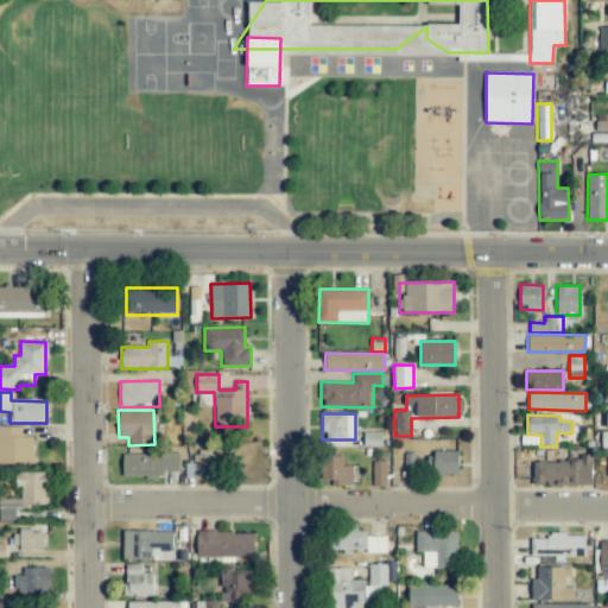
[(21,426),(0,426),(0,463),(33,463),(32,437),(21,437),(21,426)]
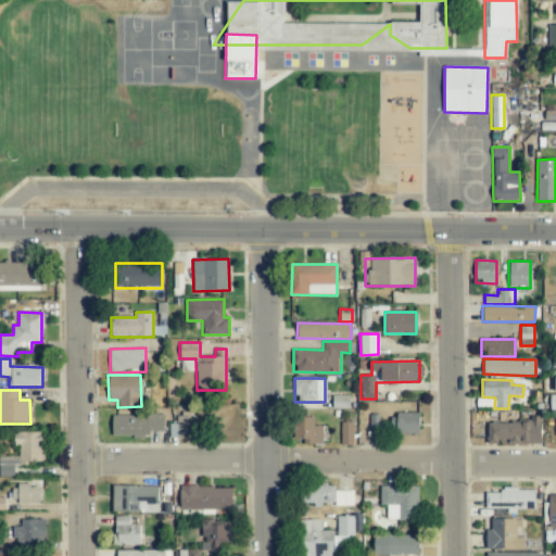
[(349,408),(349,395),(332,395),(331,407),(349,408)]
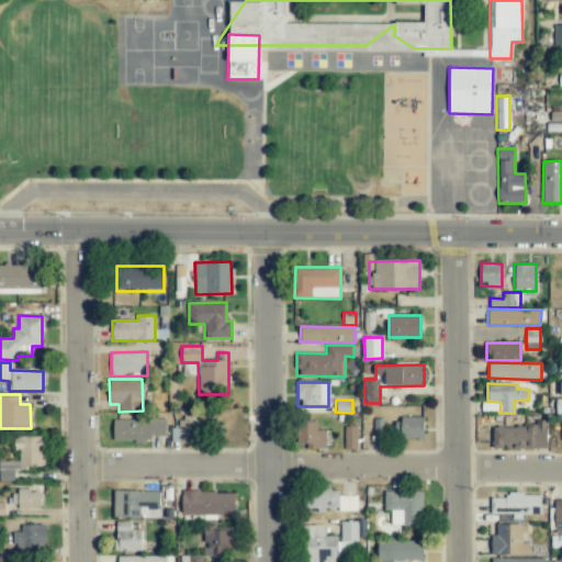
[(166,419),(113,418),(112,441),(148,441),(148,437),(165,437),(166,419)]
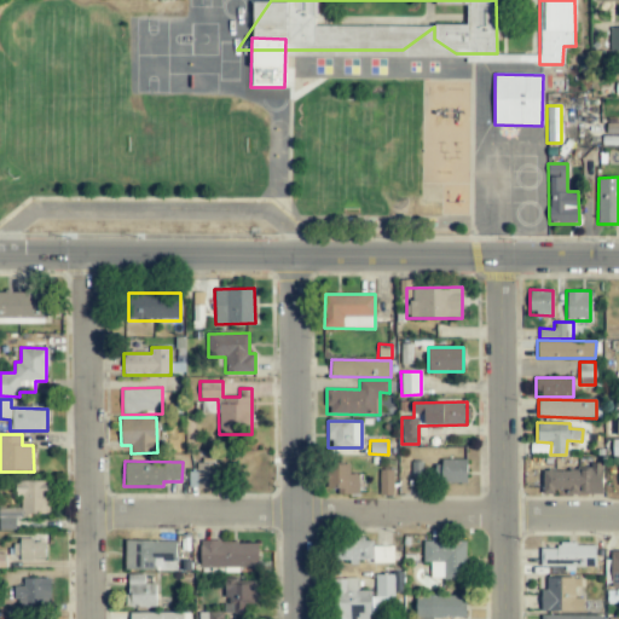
[(467,461),(435,461),(435,482),(467,482),(467,461)]
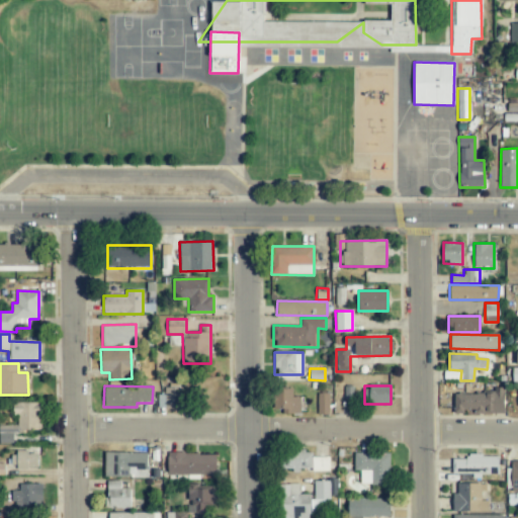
[(184,386),(165,387),(165,395),(158,395),(158,408),(185,408),(184,386)]
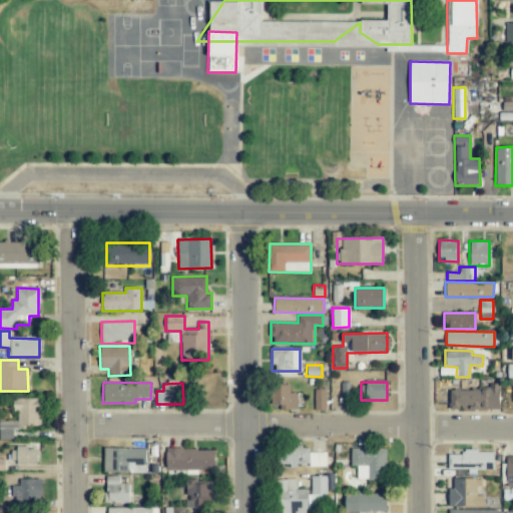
[(298,393),(290,393),(290,384),(272,385),(272,405),(280,405),(280,410),(298,410),(298,393)]
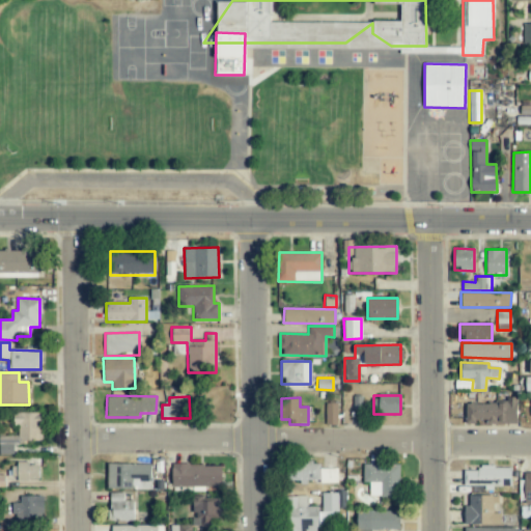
[(516,423),(516,402),(466,401),(465,423),(516,423)]
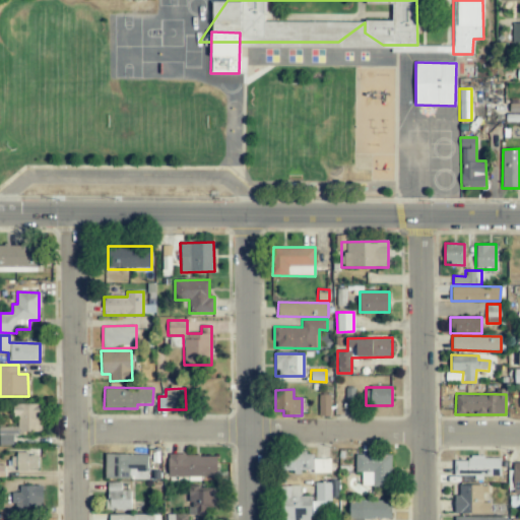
[(330,394),(318,394),(319,415),(330,415),(330,394)]
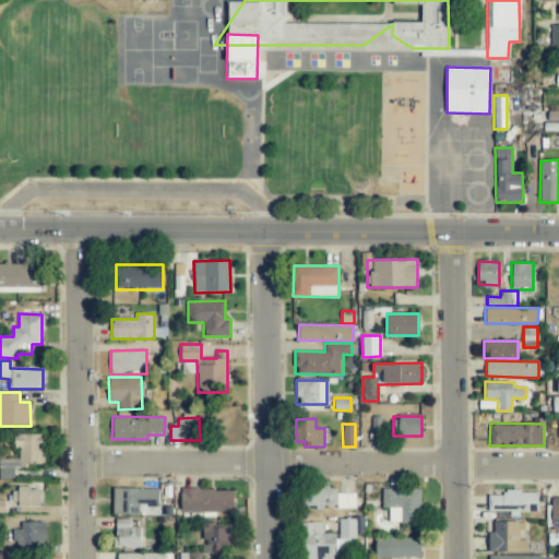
[(0,478),(14,478),(14,465),(44,465),(44,433),(14,435),(14,447),(19,447),(19,459),(0,459),(0,478)]
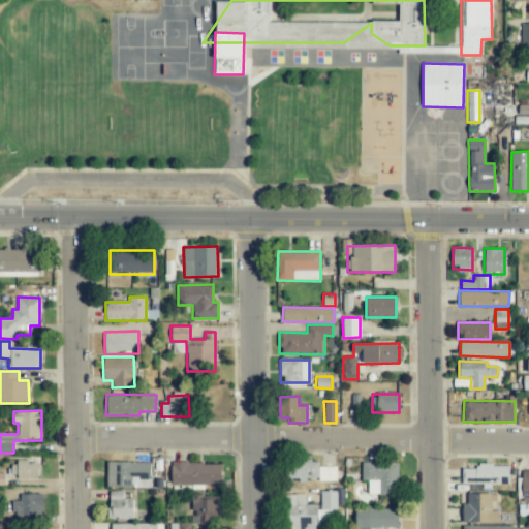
[(149,488),(150,463),(107,461),(106,487),(149,488)]
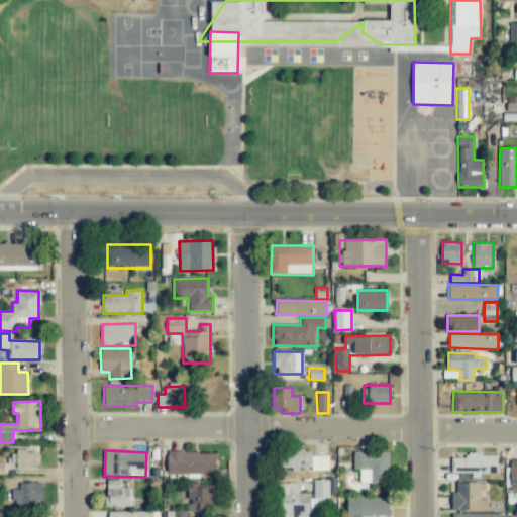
[(328,455),(312,455),(312,450),(283,450),(284,470),(328,469),(328,455)]
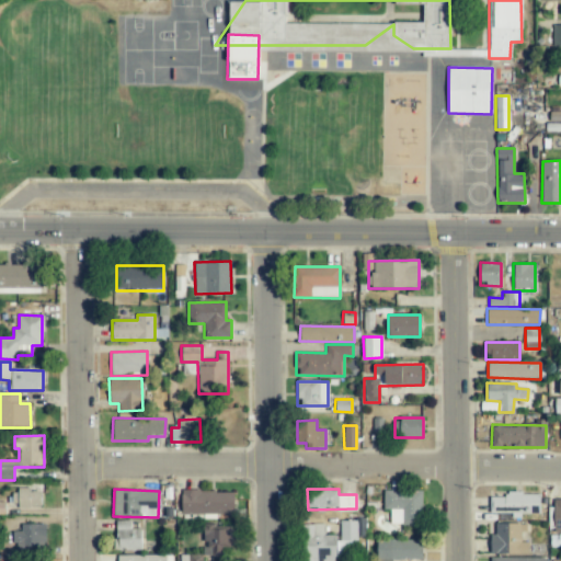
[(41,490),(12,490),(11,507),(41,508),(41,490)]
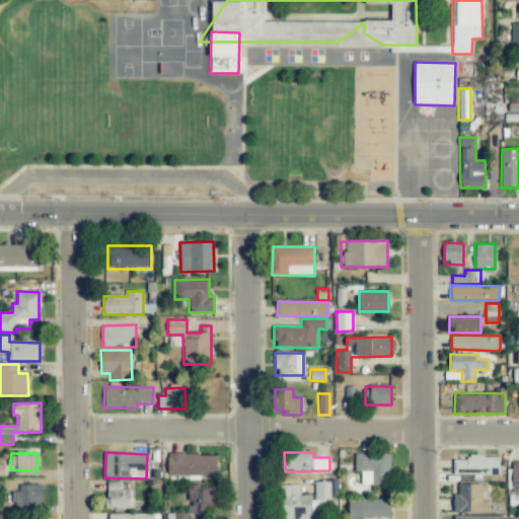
[(390,453),(355,454),(355,471),(360,470),(361,486),(390,486),(390,453)]
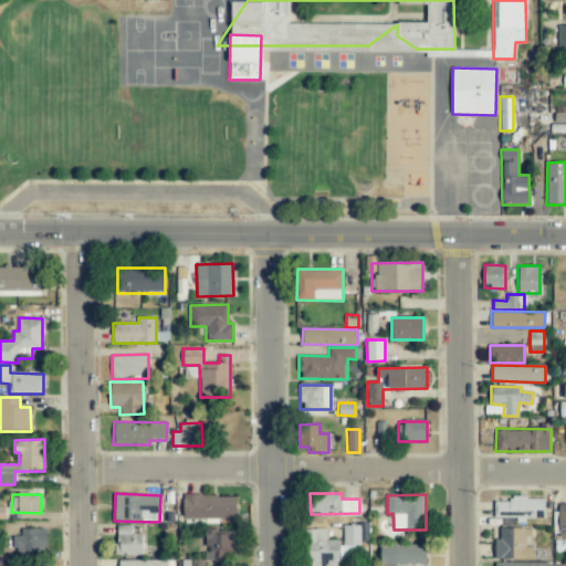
[(236,495),(184,495),(184,519),(236,519),(236,495)]
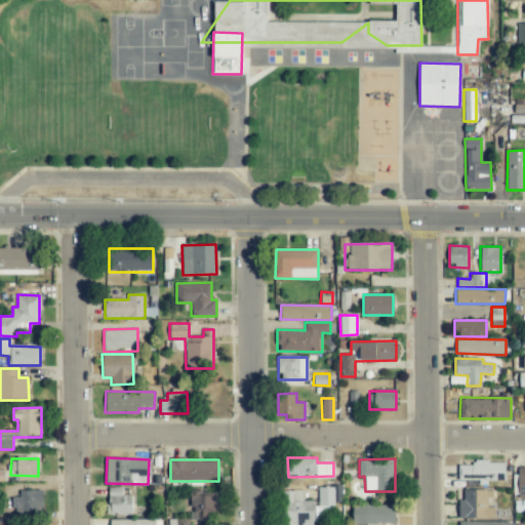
[(458,481),(505,481),(505,461),(472,461),(472,466),(458,466),(458,481)]
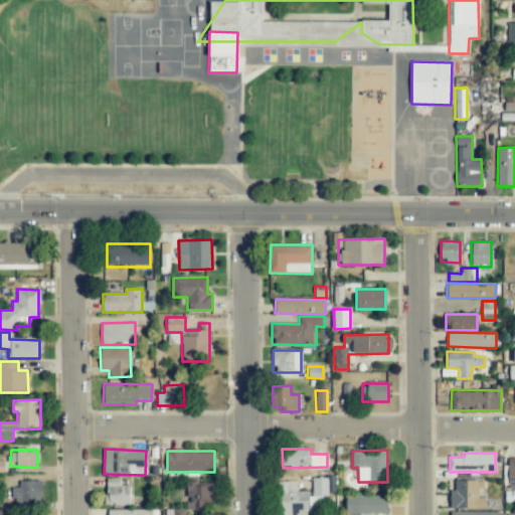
[(120,478),(106,478),(106,505),(129,505),(130,486),(120,485),(120,478)]
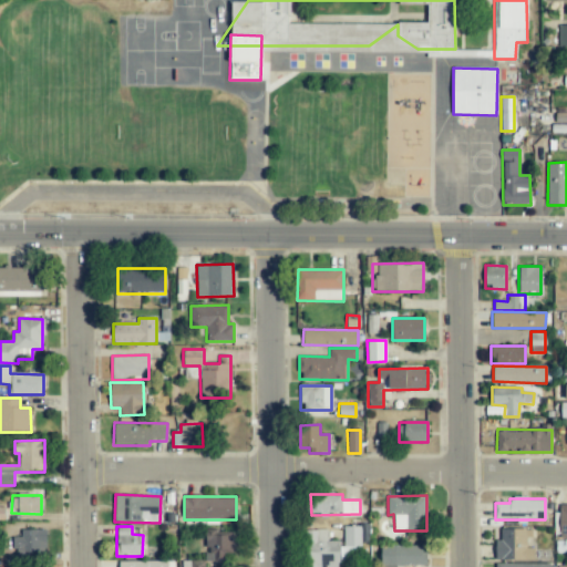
[(308,529),(308,566),(337,566),(337,563),(352,563),(352,543),(367,543),(367,526),(342,526),(342,540),(327,540),(327,529),(308,529)]
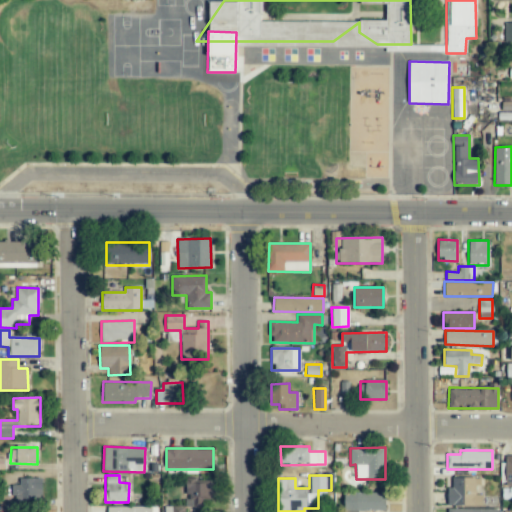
[(447,506),(482,505),(482,494),(477,494),(477,477),(452,478),(452,487),(447,487),(447,506)]
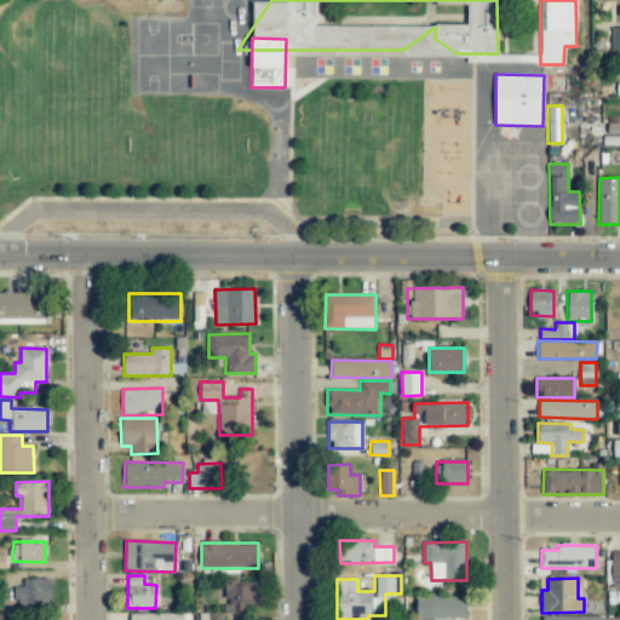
[(18,608),(50,608),(51,579),(18,579),(18,608)]
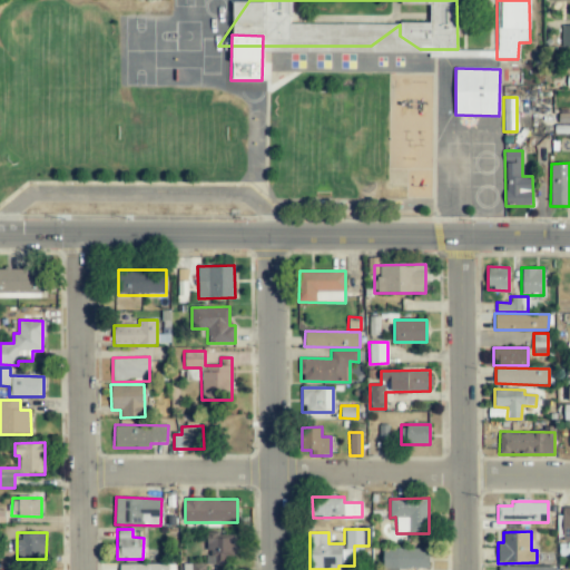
[(206,534),(207,566),(225,564),(225,557),(237,557),(236,533),(206,534)]
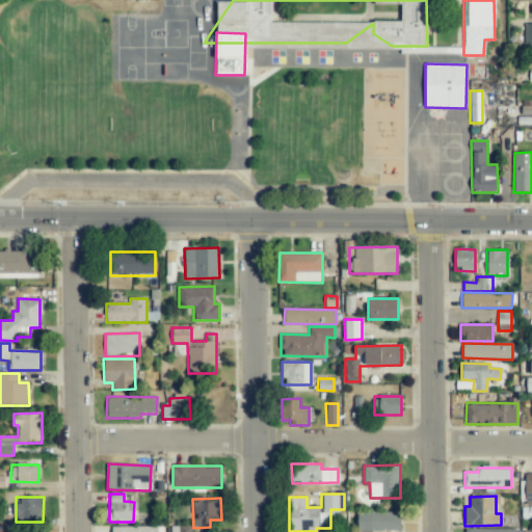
[(399,511),(356,512),(357,531),(399,530),(399,511)]
